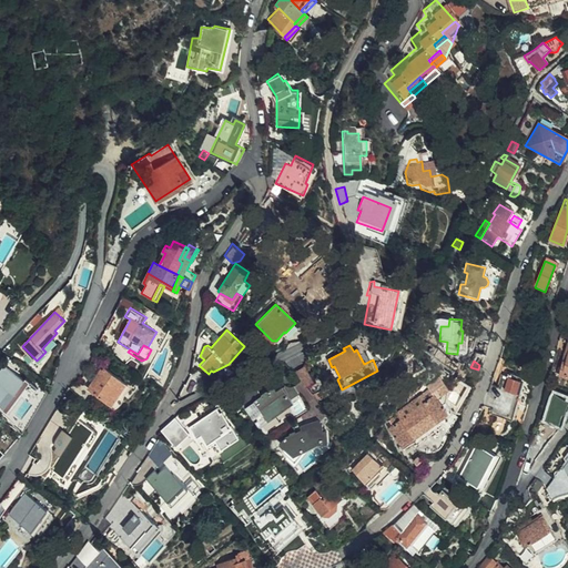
[(112,403),(125,382),(100,364),(85,385),(112,403)]
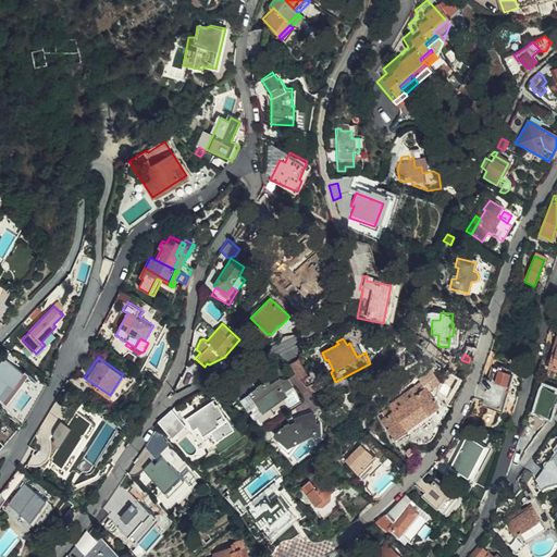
[(489,372),(493,359),(490,358),(484,371),(489,372)]
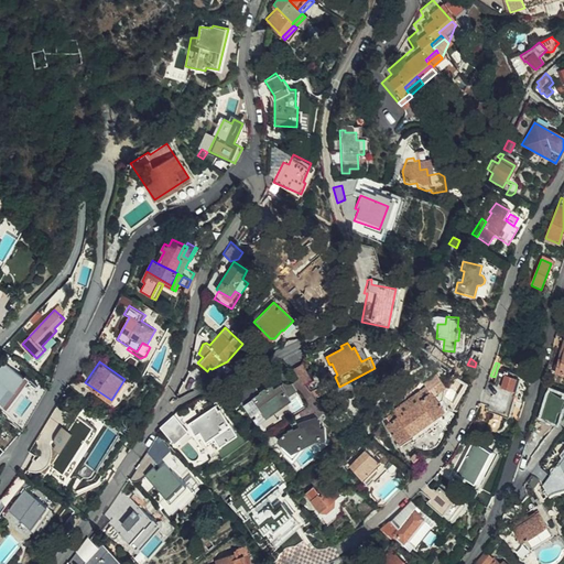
[(294,368),(303,383),(312,378),(302,364),(294,368)]
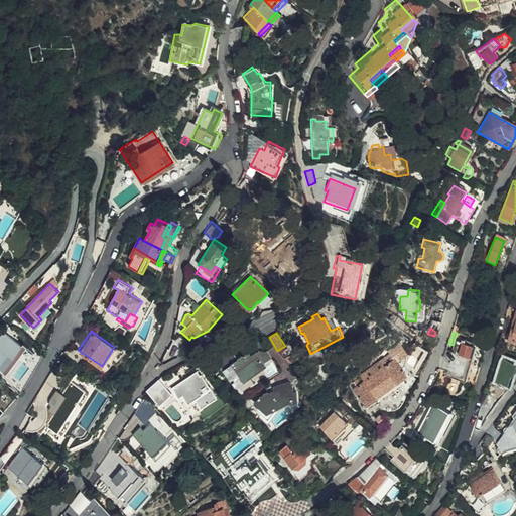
[(0,366),(26,386),(33,376),(22,368),(16,363),(28,348),(8,334),(0,345),(0,366)]
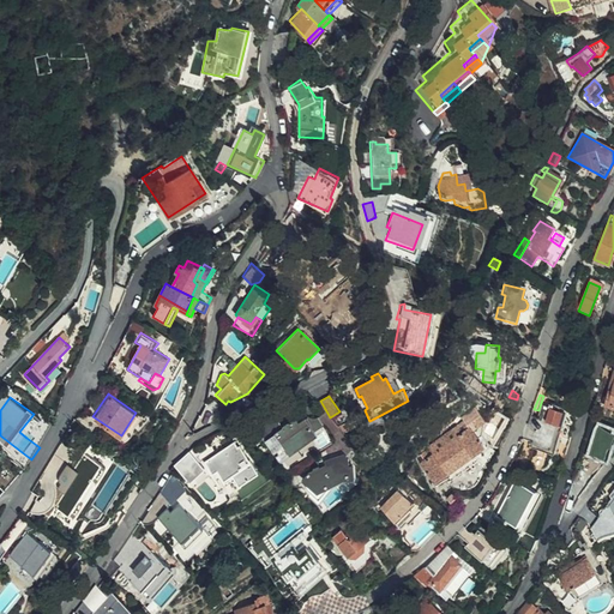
[(504,416),(510,420),(512,414),(517,399),(509,397),(501,415),(504,416)]
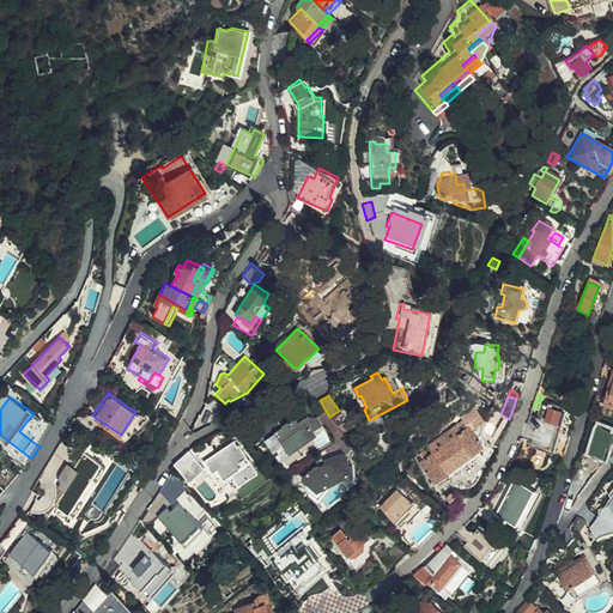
[(533,431),(530,442),(529,443),(551,450),(560,424),(563,424),(569,408),(550,402),(548,407),(545,406),(540,419),(536,432),(533,431)]
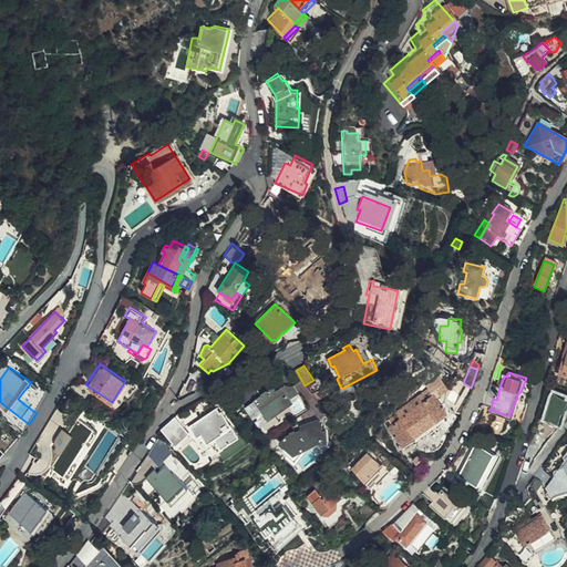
[(463,383),(454,378),(452,381),(464,388),(465,384),(463,383)]
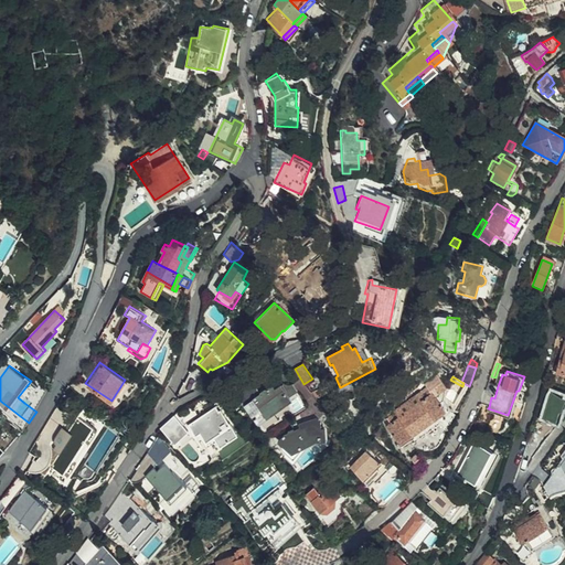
[(435,377),(424,385),(428,391),(419,397),(420,400),(417,402),(415,400),(409,402),(412,405),(408,408),(404,403),(393,412),(394,414),(382,424),(397,445),(405,438),(411,445),(439,424),(438,423),(444,418),(443,416),(440,413),(446,408),(440,401),(437,403),(433,396),(443,388),(435,377)]
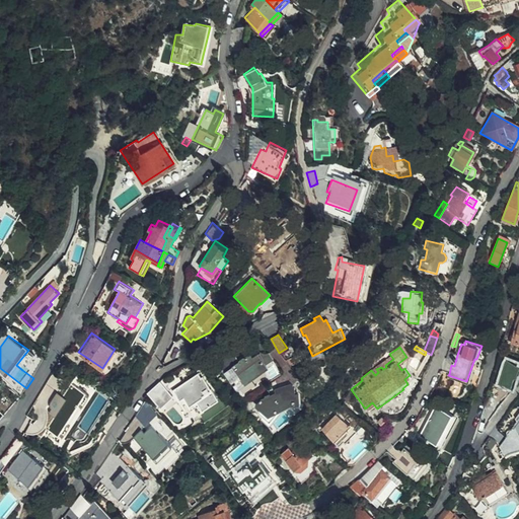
[(119,351),(115,349),(102,368),(105,370),(119,351)]
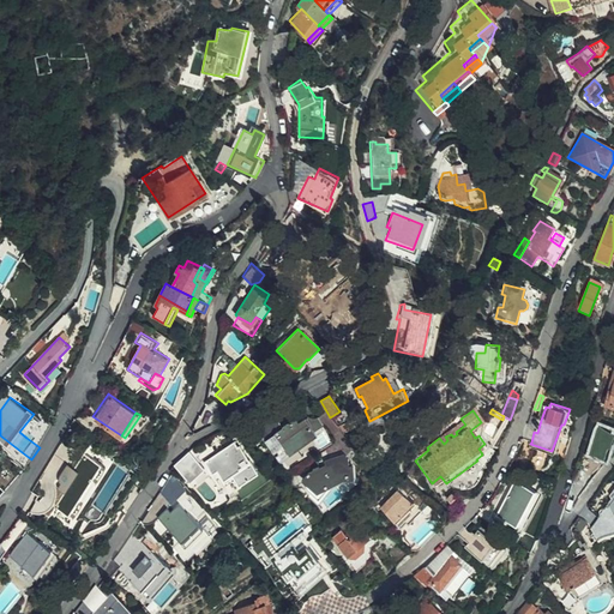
[(19,432),(26,438),(40,419),(34,414),(19,432)]
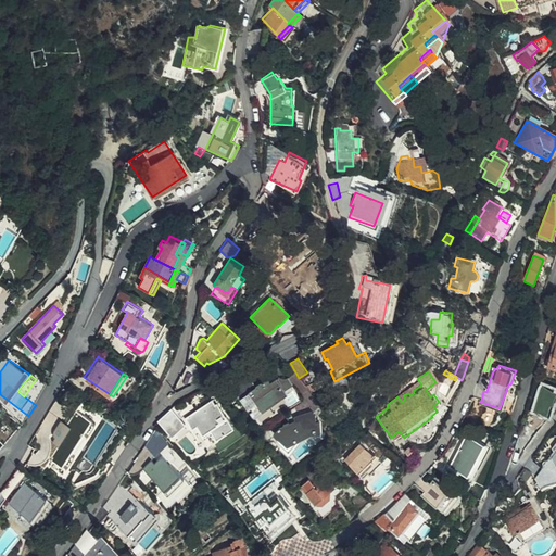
[(86,380),(80,376),(75,383),(80,388),(86,380)]
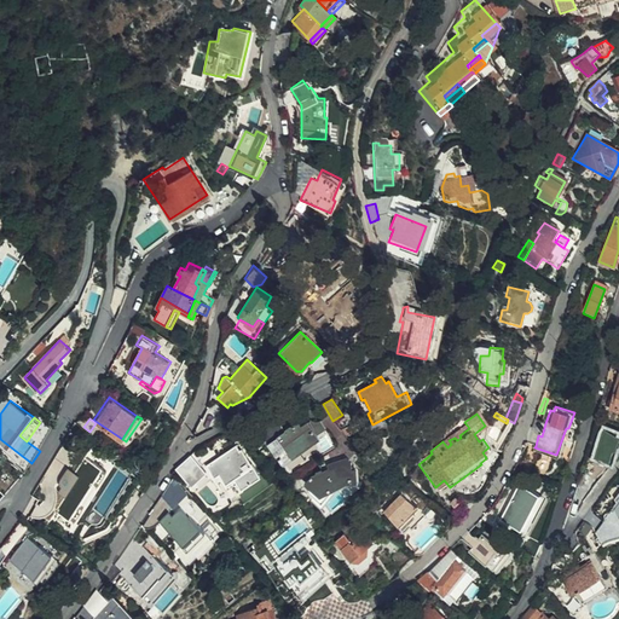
[(281,463),(317,439),(319,438),(317,434),(308,422),(307,421),(302,426),(299,422),(284,432),(276,418),(258,431),(281,463)]
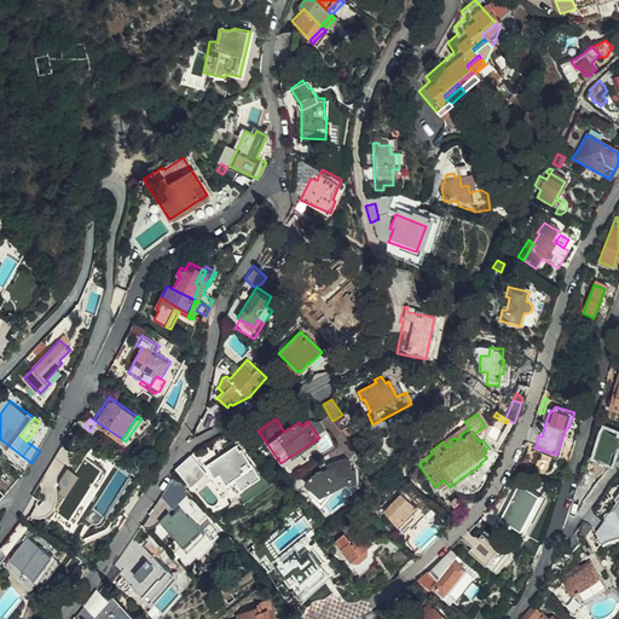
[(317,434),(325,428),(319,421),(314,422),(312,422),(311,421),(308,422),(317,434)]
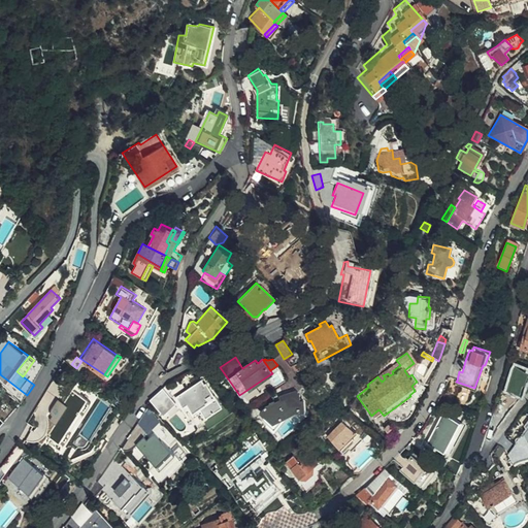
[(291,367),(296,372),(309,366),(306,359),(291,367)]
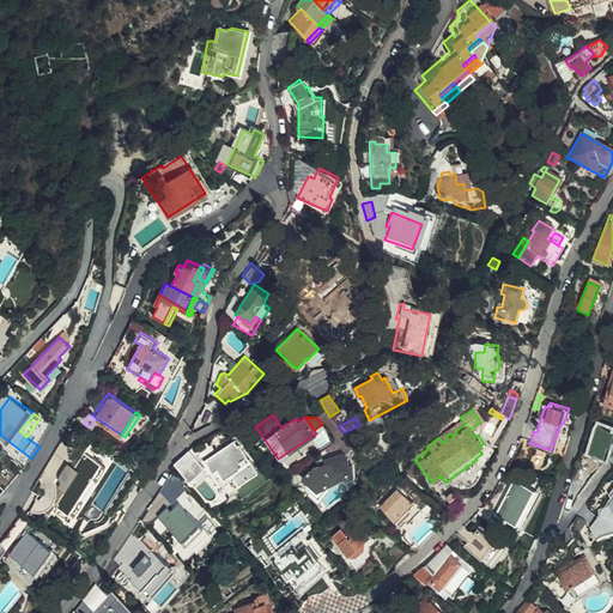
[(590,454),(610,459),(612,444),(612,430),(612,429),(612,426),(601,423),(601,426),(599,425),(590,454)]
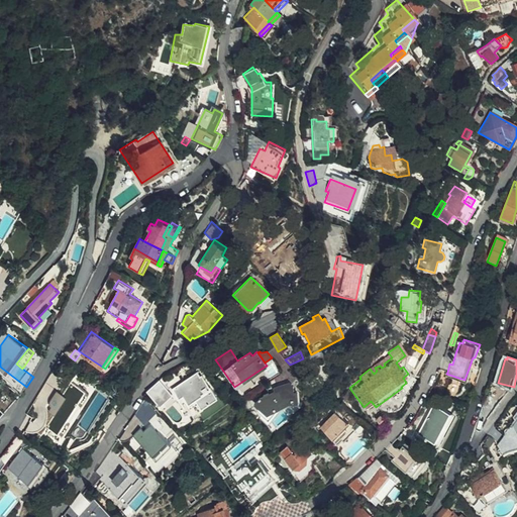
[(381,360),(370,369),(374,374),(377,371),(375,368),(380,366),(382,368),(385,366),(384,364),(381,360)]
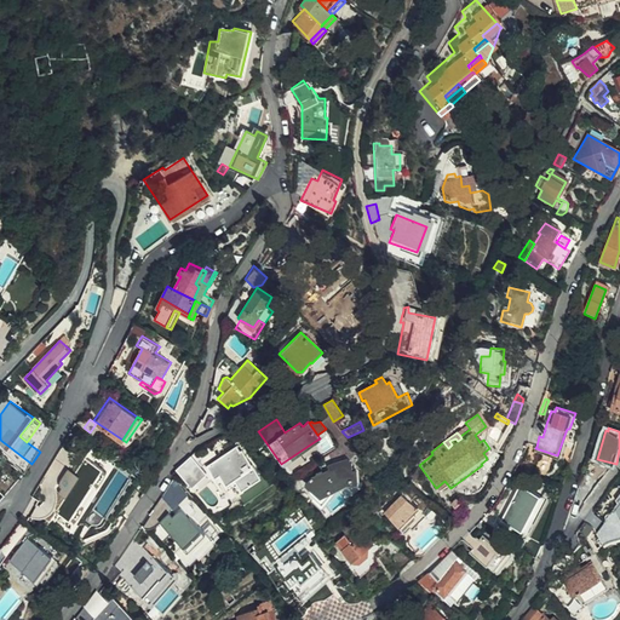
[(532,432),(526,445),(537,447),(539,436),(540,435),(532,432)]
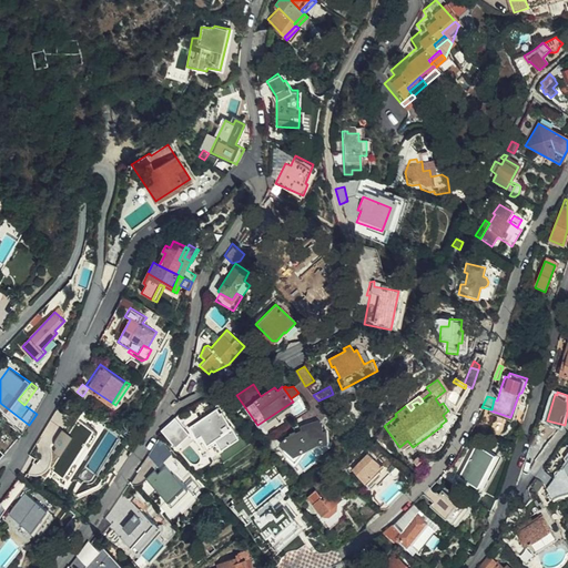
[(232,428),(220,413),(215,416),(214,415),(203,424),(200,421),(191,428),(196,436),(200,434),(208,443),(215,436),(219,439),(232,428)]
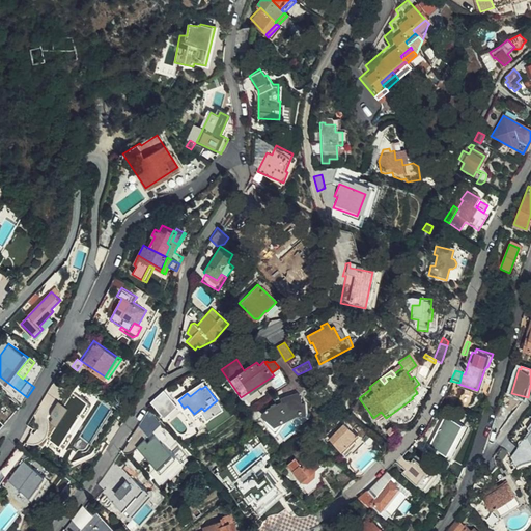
[(165,390),(152,400),(166,415),(178,403),(165,390)]
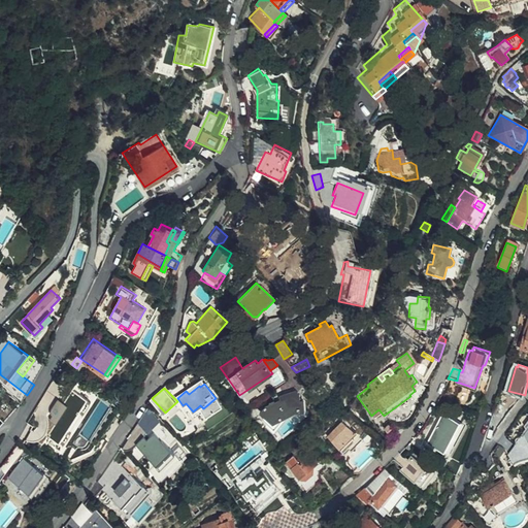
[(261,417),(271,425),(278,417),(291,410),(302,407),(301,397),(298,398),(297,392),(292,389),(279,391),(275,395),(276,399),(265,405),(260,410),(263,414),(261,417)]
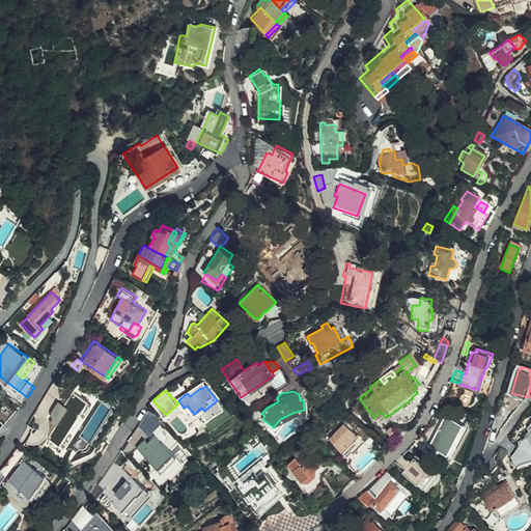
[(20,406),(6,395),(0,403),(0,420),(4,424),(20,406)]
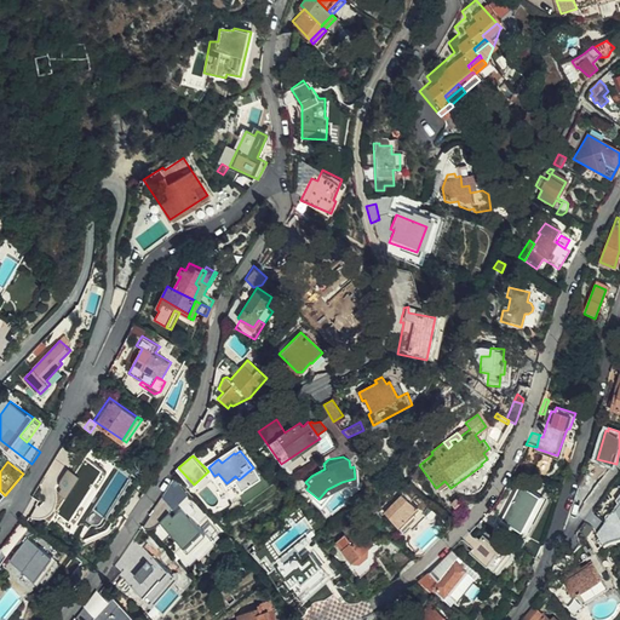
[(461,488),(464,491),(469,489),(472,487),(476,484),(478,482),(482,477),(480,472),(461,488)]
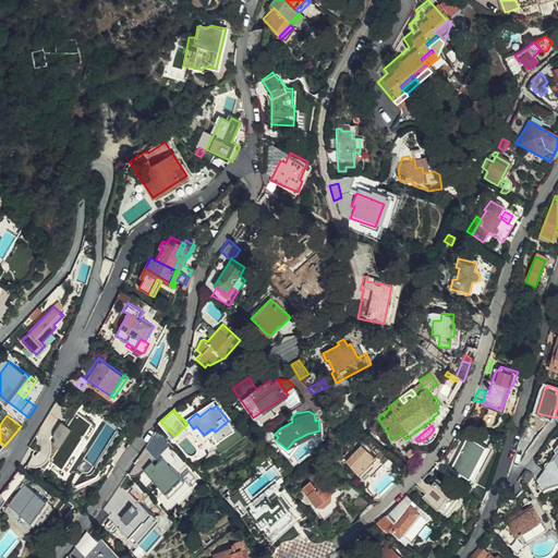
[(114,437),(128,447),(134,436),(120,427),(114,437)]
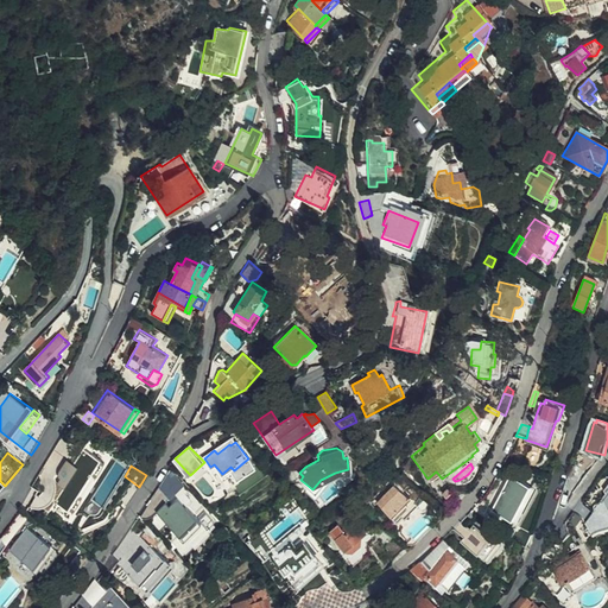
[(179,487),(173,479),(168,473),(159,485),(169,496),(179,487)]
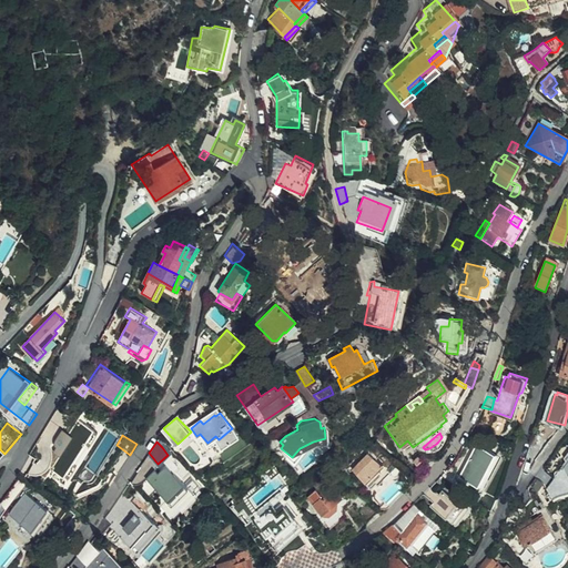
[(478,488),(495,455),(475,445),(457,477),(478,488)]
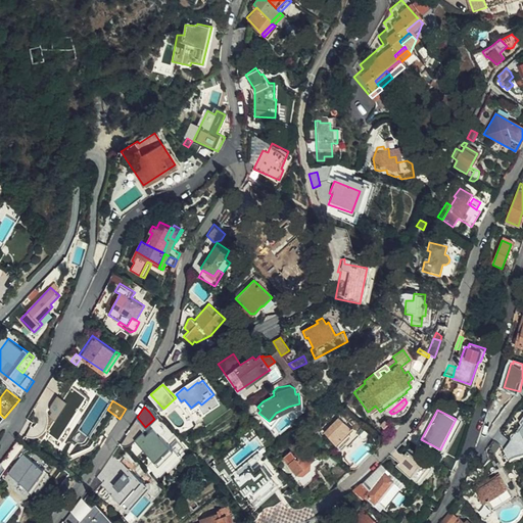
[(378,423),(381,426),(384,423),(389,428),(395,421),(386,413),(381,419),(382,419),(378,423)]
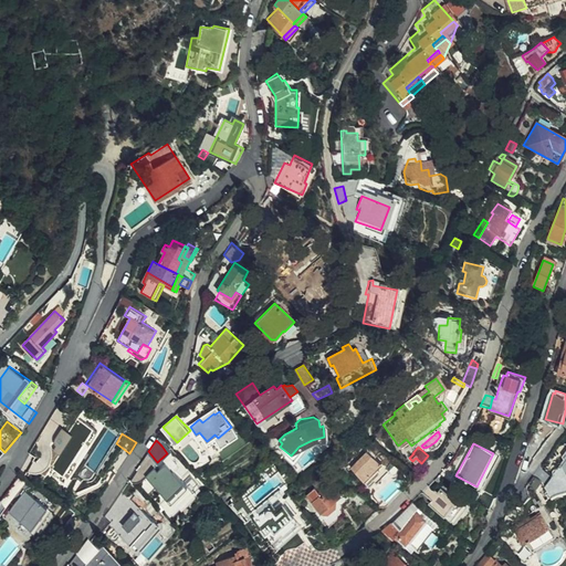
[(375,459),(366,452),(350,468),(364,481),(364,486),(369,488),(394,463),(384,454),(377,456),(375,459)]
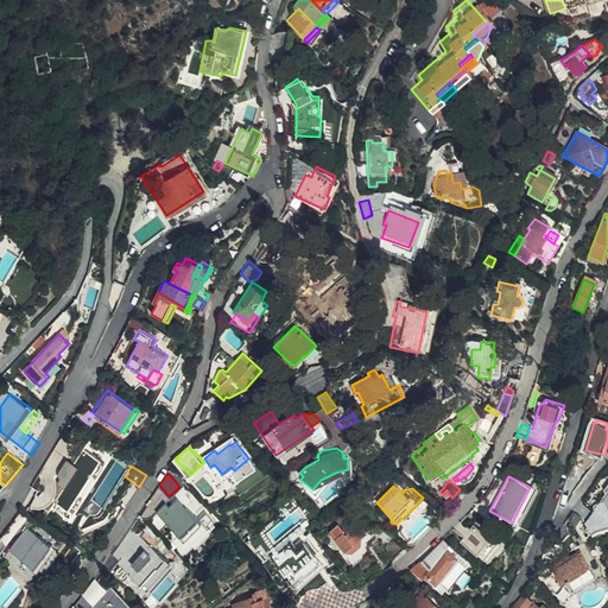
[(534,489),(530,487),(512,523),(517,525),(519,518),(534,489)]
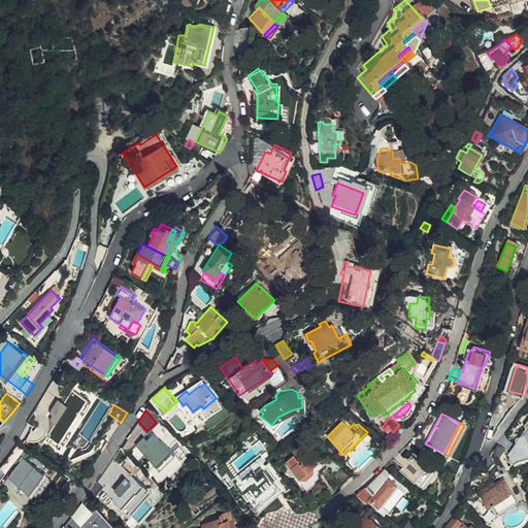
[(67,432),(62,427),(51,437),(57,444),(56,447),(62,452),(56,460),(60,462),(67,460),(72,452),(68,448),(77,438),(72,432),(73,431),(71,430),(69,430),(67,432)]
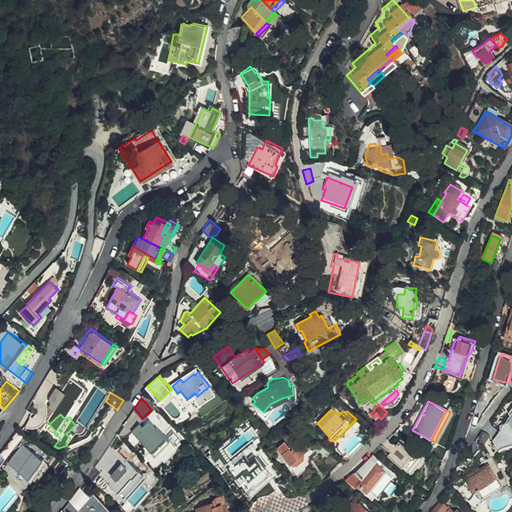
[(376,414),(373,417),(378,422),(381,419),(376,414)]
